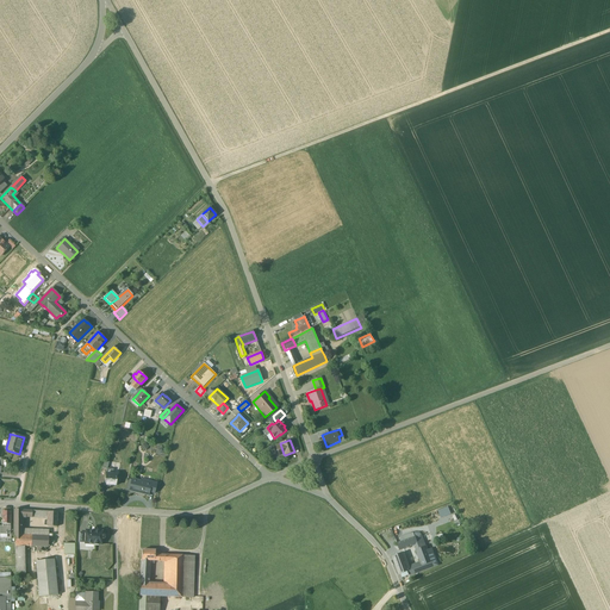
[(156,454),(165,456),(166,446),(159,444),(156,454)]
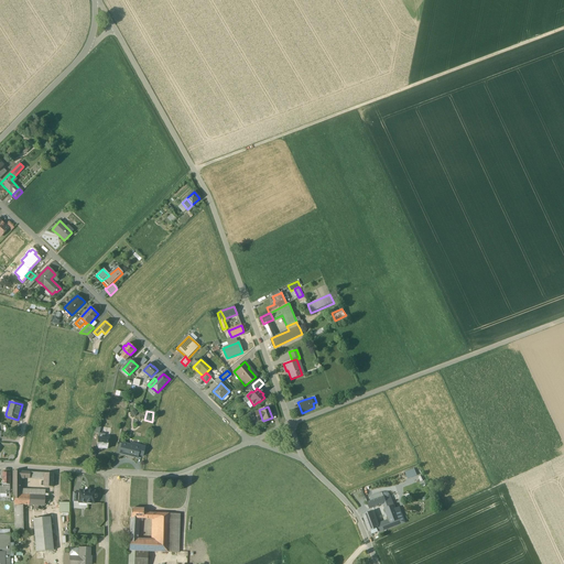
[(108,438),(98,438),(97,448),(107,449),(108,438)]
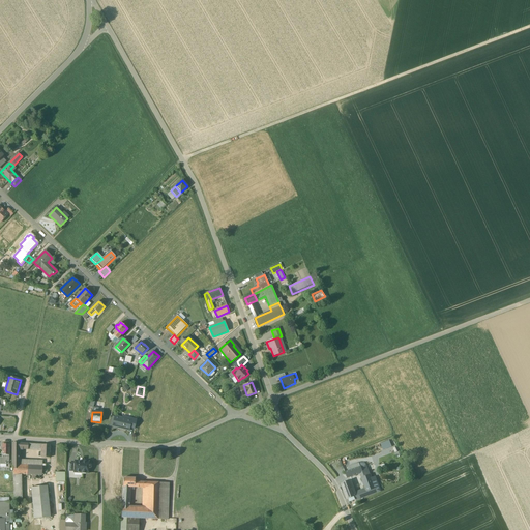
[(131,420),(114,416),(112,427),(129,431),(129,428),(131,420)]
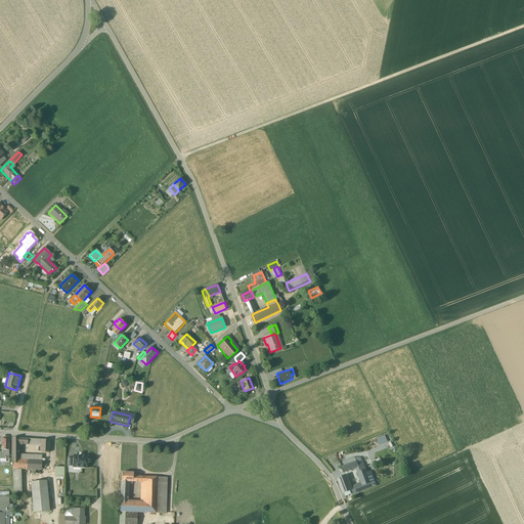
[(386,435),(377,438),(379,445),(388,442),(386,435)]
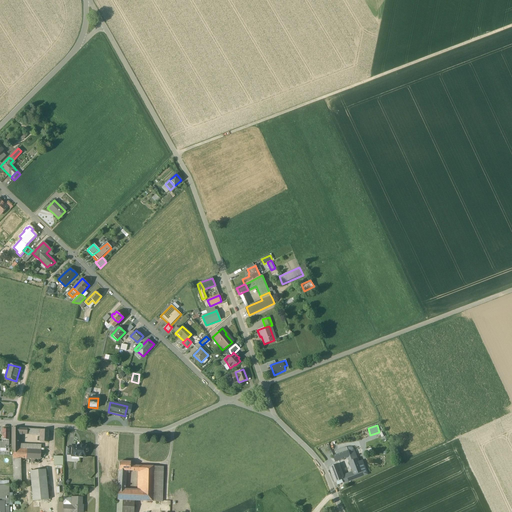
[(22,428),(12,428),(12,437),(18,438),(18,433),(22,433),(22,428)]
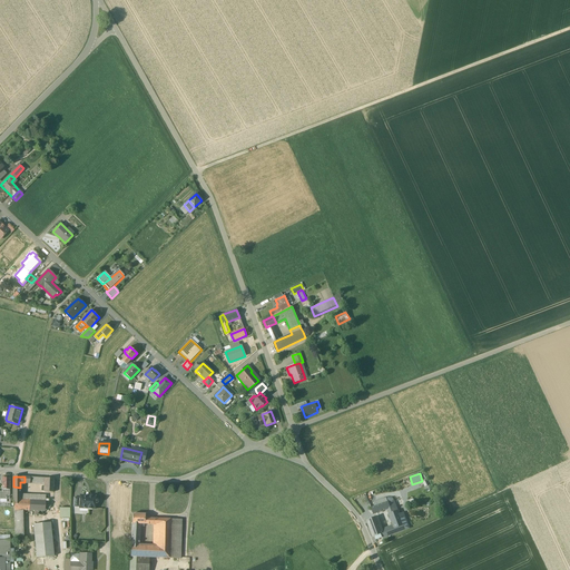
[(55,479),(46,478),(45,483),(45,492),(53,492),(55,479)]
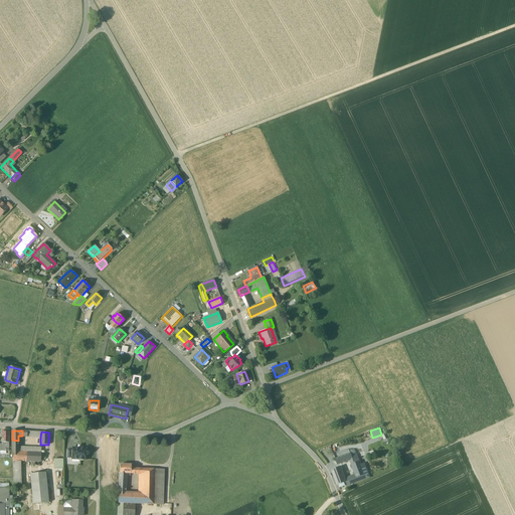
[(2,444),(0,444),(0,450),(9,451),(9,443),(2,443),(2,444)]
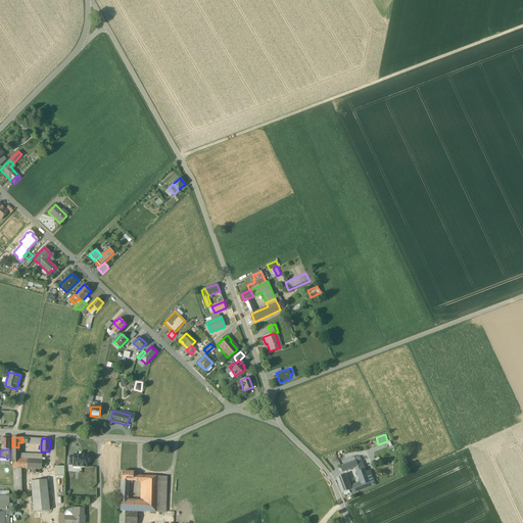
[(88,456),(74,456),(74,457),(74,465),(74,466),(87,467),(87,462),(89,462),(90,461),(90,460),(89,459),(88,459),(88,456)]
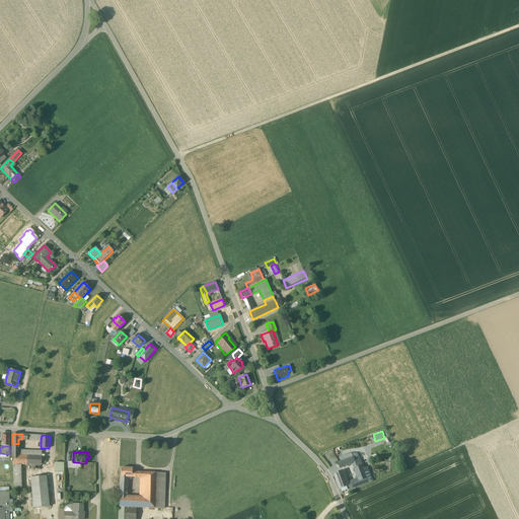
[(18,455),(12,455),(13,464),(20,464),(41,465),(42,456),(18,455)]
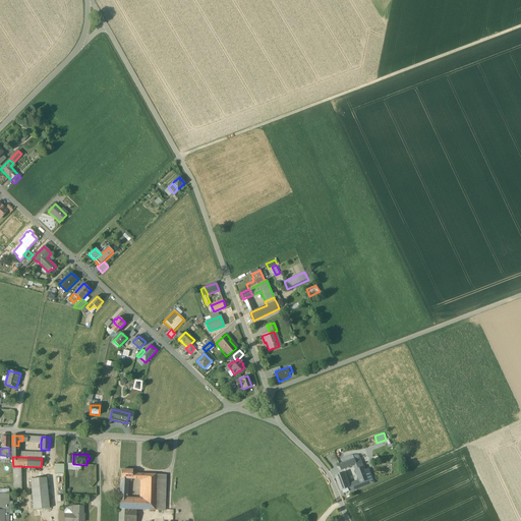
[(354,459),(356,463),(354,465),(356,469),(363,467),(359,457),(354,459)]
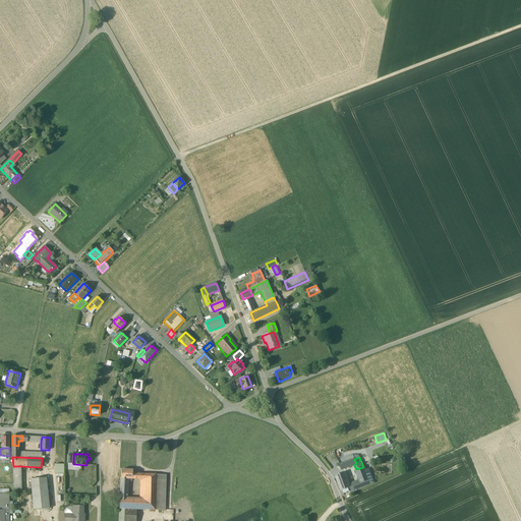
[(354,459),(339,464),(342,470),(356,463),(354,459)]
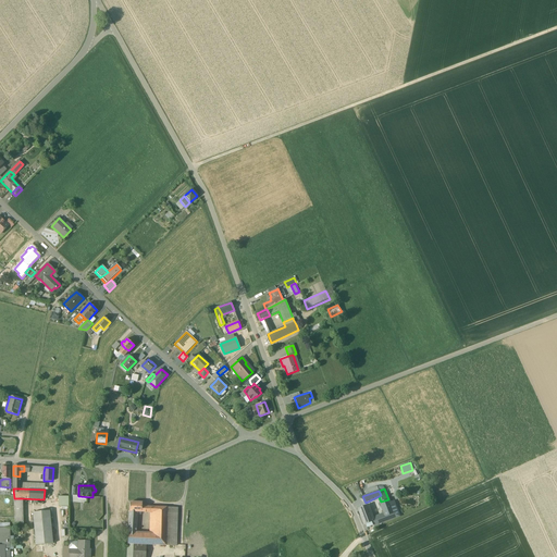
[(69,496),(59,496),(59,506),(69,506),(69,496)]
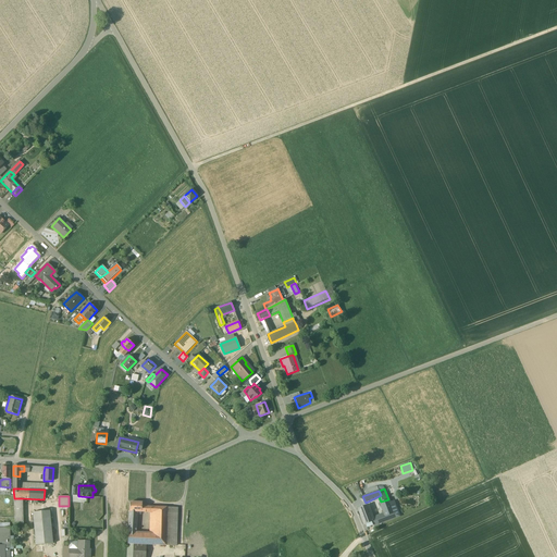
[(22,498),(14,498),(15,528),(23,528),(22,498)]
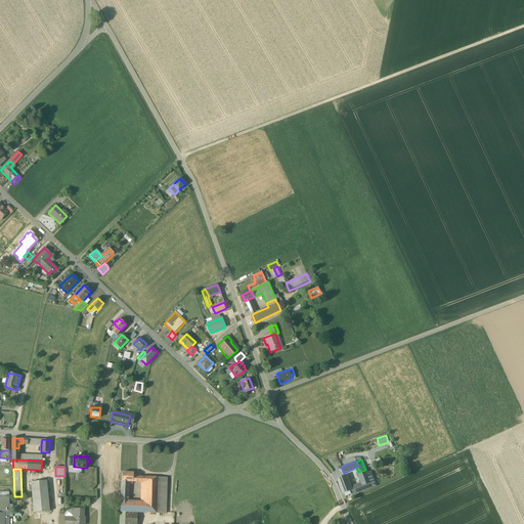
[(370,483),(365,470),(358,472),(362,485),(363,486),(370,483)]
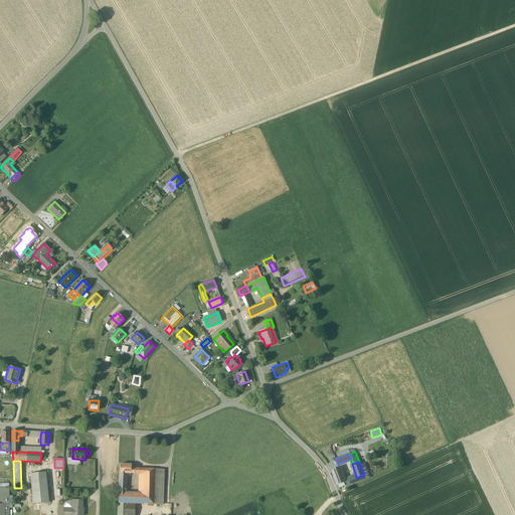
[(130,465),(120,465),(120,473),(125,473),(130,473),(130,465)]
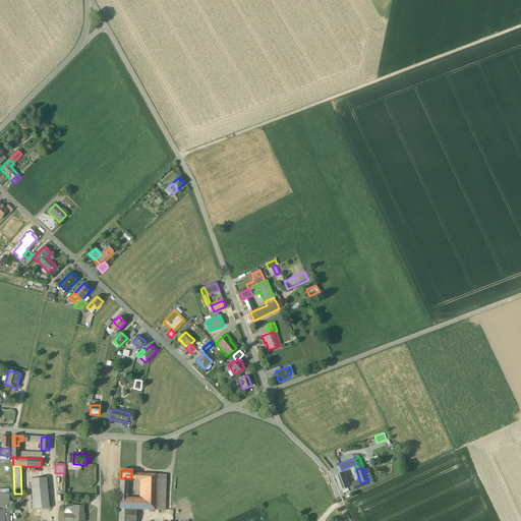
[(344,473),(336,476),(342,490),(349,487),(349,486),(344,473)]
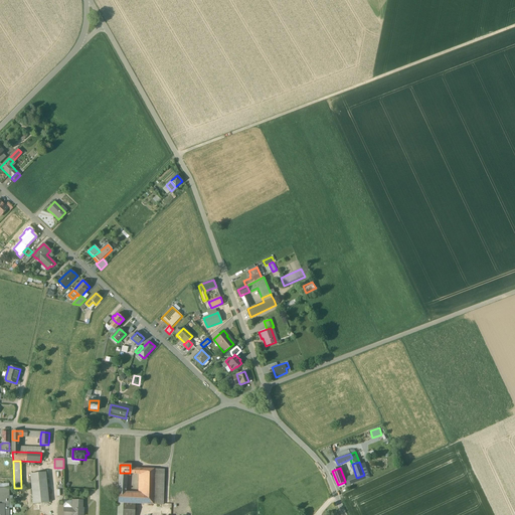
[(165,470),(138,469),(138,473),(140,474),(139,490),(139,494),(144,494),(144,504),(164,505),(165,470)]
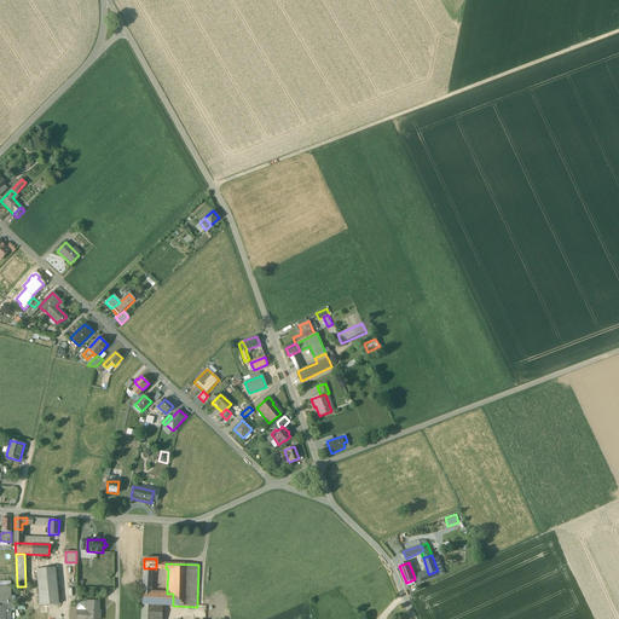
[(56,567),(36,570),(40,606),(59,605),(56,567)]
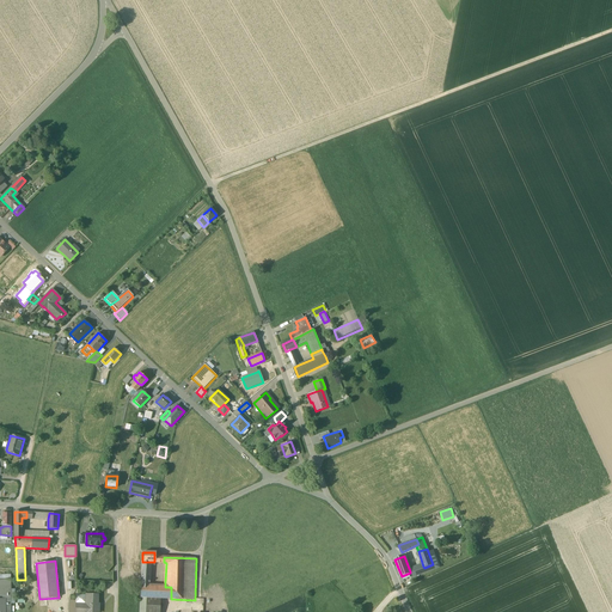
[(423,567),(410,571),(410,573),(412,577),(426,573),(424,568),(423,567)]
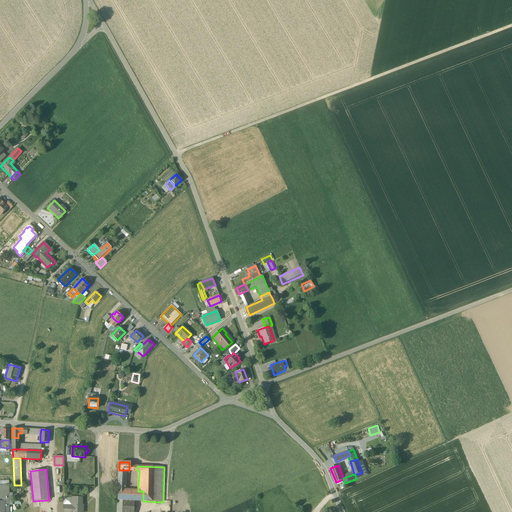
[(125,483),(118,483),(117,499),(125,500),(134,500),(134,491),(125,490),(125,483)]
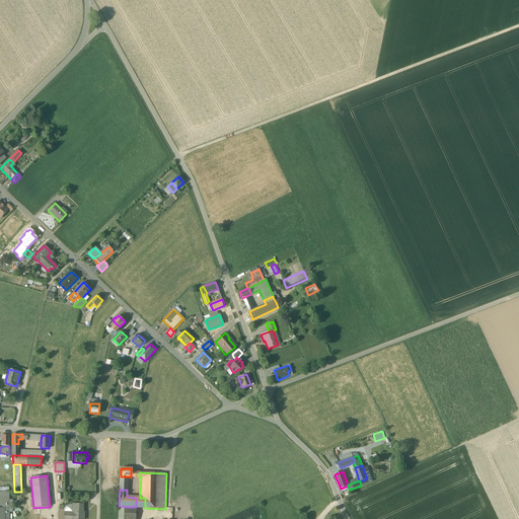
[(9,492),(0,492),(0,508),(5,508),(9,508),(9,492)]
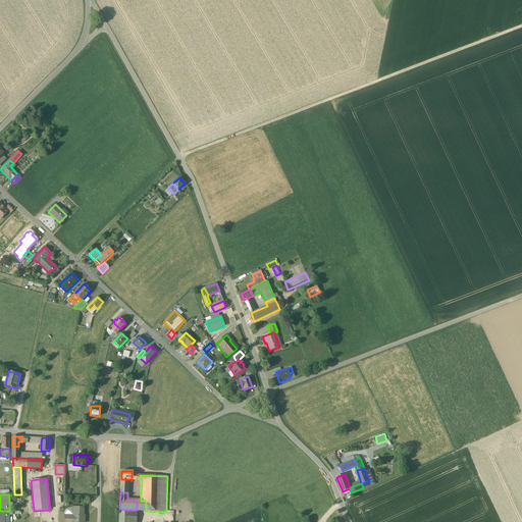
[(73,515),(64,515),(64,521),(84,521),(85,518),(83,518),(83,515),(84,515),(84,508),(73,507),(73,515)]
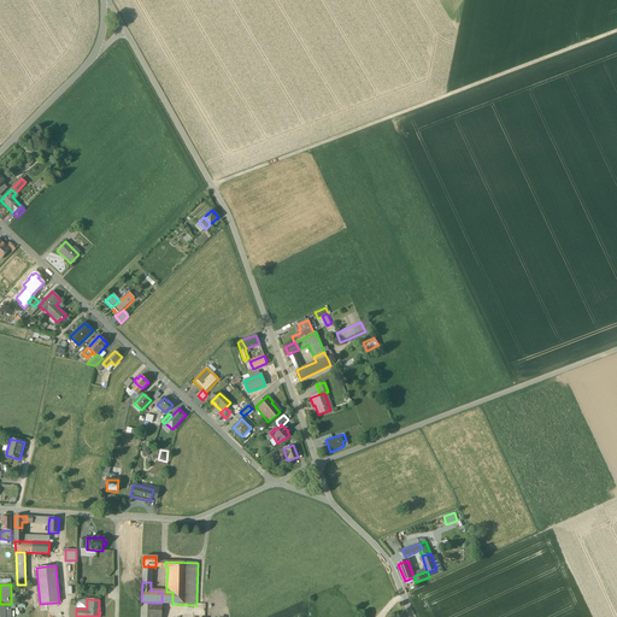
[(150,616),(151,603),(141,601),(140,616),(150,616)]
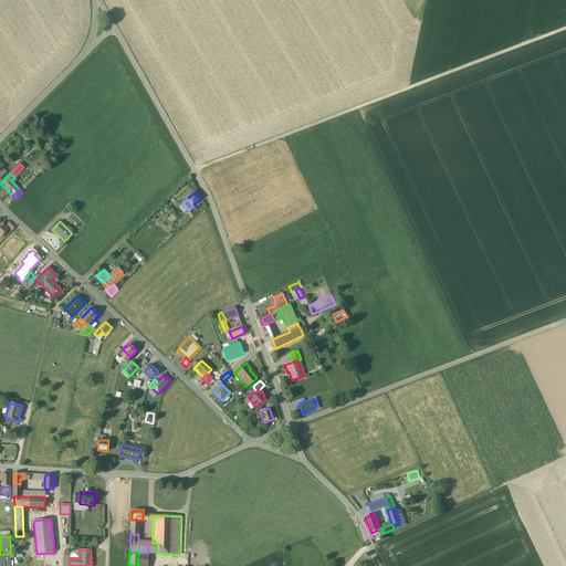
[(137,565),(147,565),(148,553),(138,553),(137,565)]
